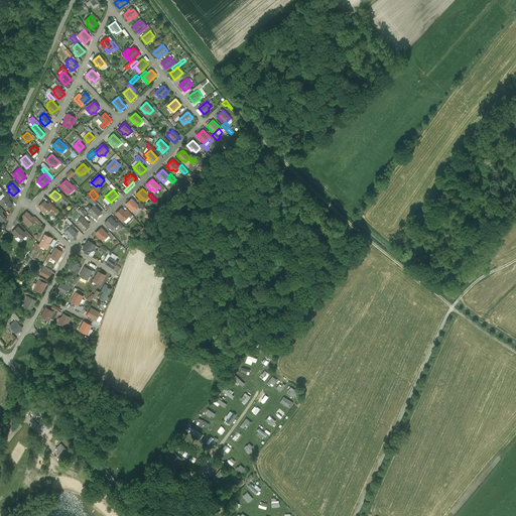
[(3,206),(7,210),(13,205),(7,198),(5,197),(1,201),(3,204),(2,205),(2,206),(3,206)]
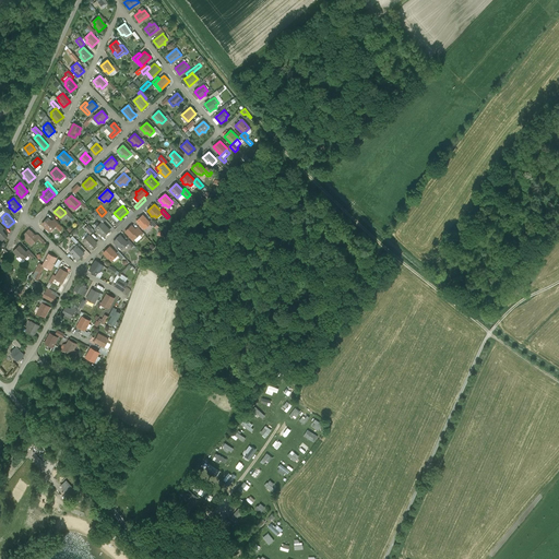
[(143,215),(137,221),(140,225),(140,227),(142,227),(143,226),(145,228),(151,224),(149,222),(143,215)]
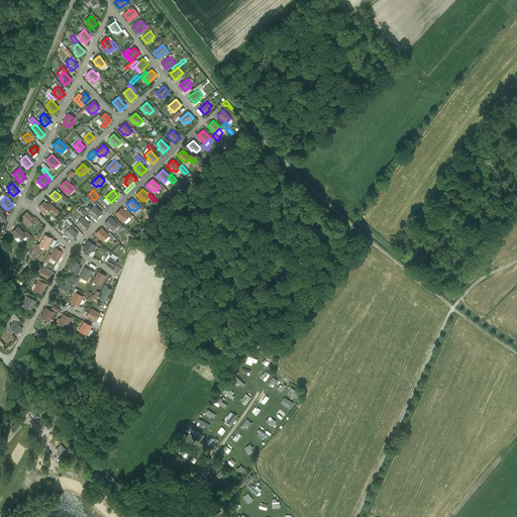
[(44,201),(38,207),(42,210),(42,212),(43,212),(44,211),(47,213),(52,210),(52,209),(46,203),(44,201)]
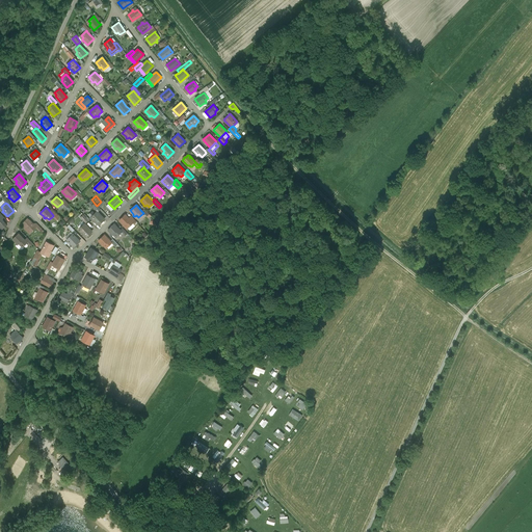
[(52,209),(48,209),(53,215),(53,216),(57,220),(59,217),(52,209)]
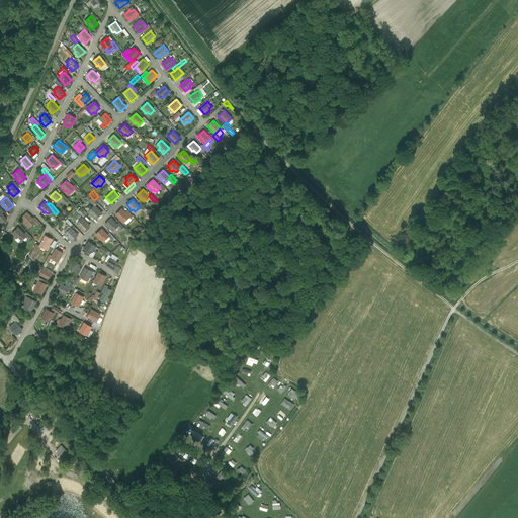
[(93,217),(96,219),(101,213),(94,205),(90,210),(92,212),(90,214),(92,217),(93,217)]
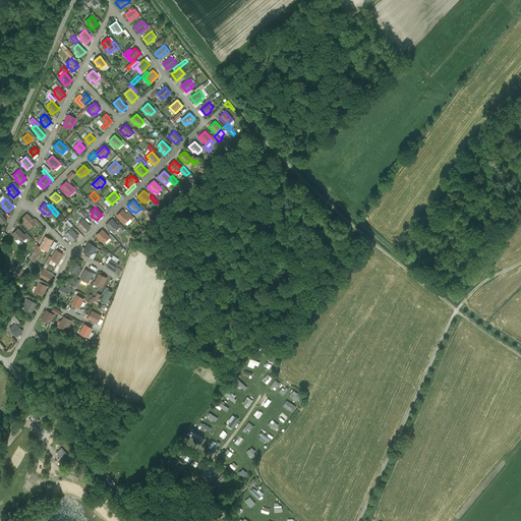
[(122,211),(117,216),(120,220),(120,221),(122,221),(123,220),(125,223),(130,219),(130,218),(126,214),(122,211)]
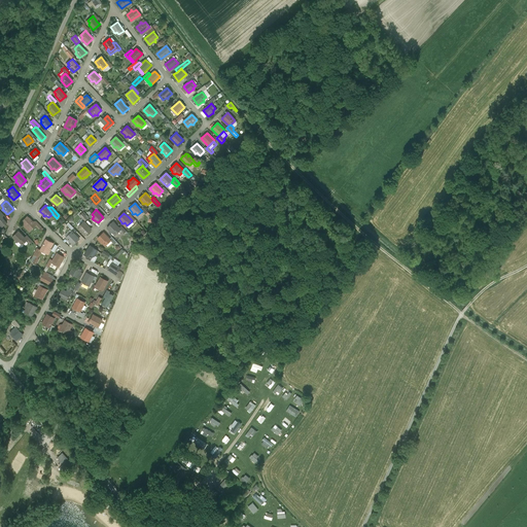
[(34,223),(27,216),(21,222),(25,225),(25,227),(26,227),(27,226),(30,229),(34,224),(34,223)]
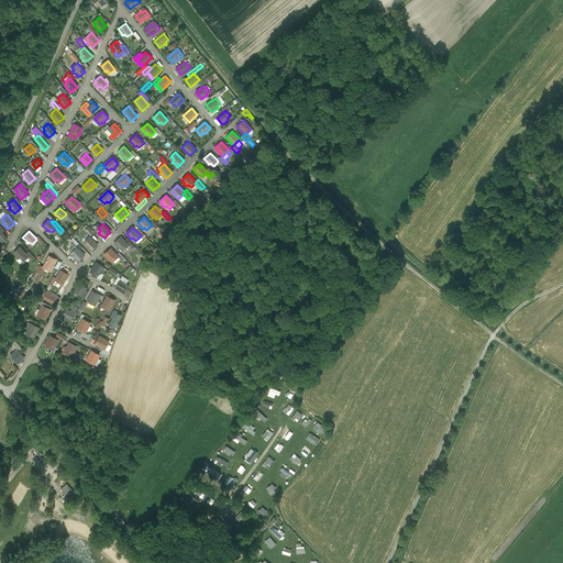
[(84,243),(91,251),(97,245),(89,238),(84,243)]
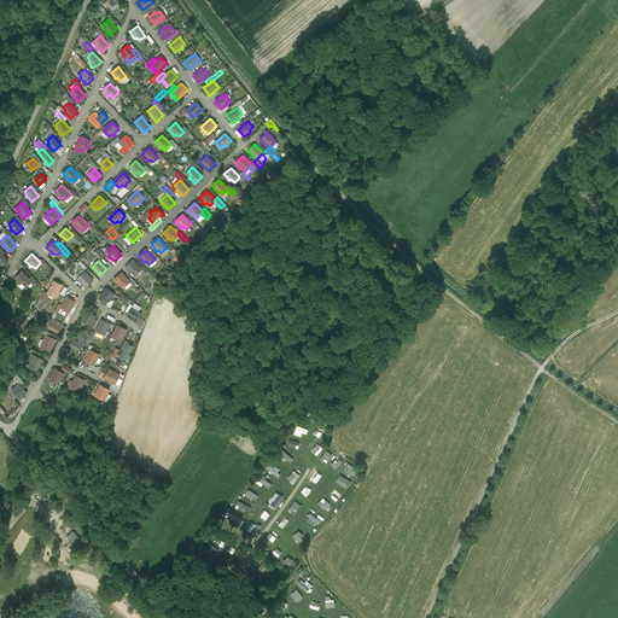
[(133,261),(126,267),(129,272),(129,273),(132,273),(133,272),(135,275),(136,274),(138,274),(138,273),(141,269),(140,268),(133,261)]
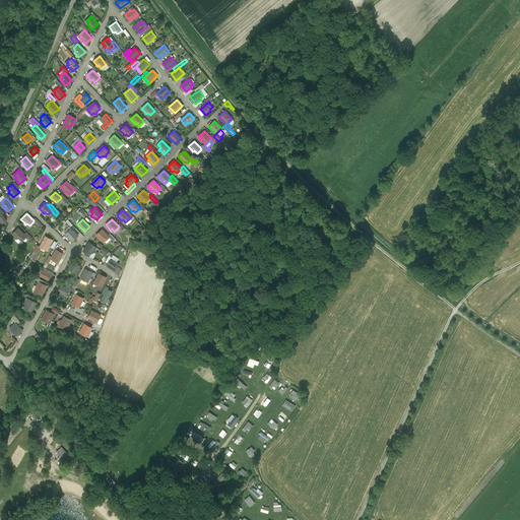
[(65,234),(71,229),(68,225),(62,231),(65,234)]
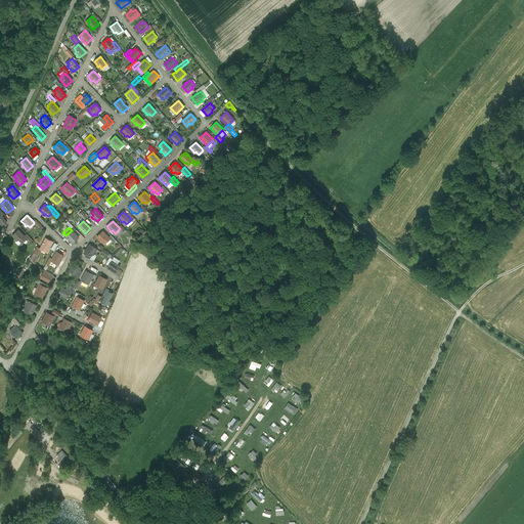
[(18,230),(12,235),(16,239),(16,241),(17,241),(18,241),(22,243),(26,237),(25,236),(18,230)]
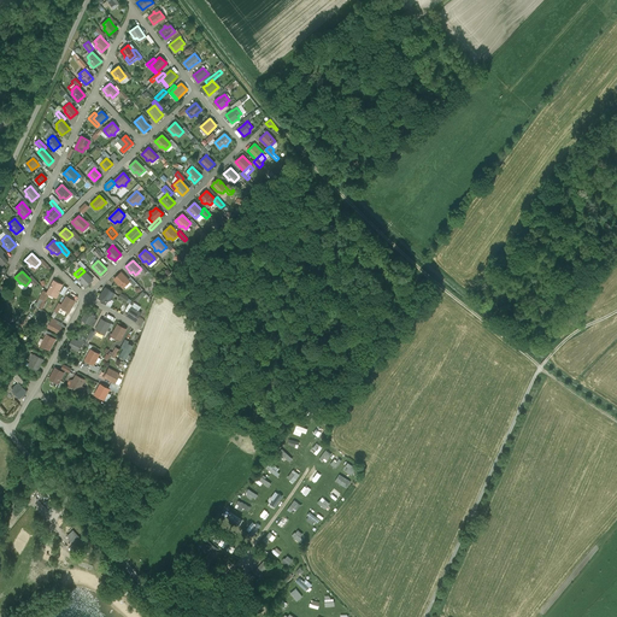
[(77,277),(86,287),(93,280),(84,271),(77,277)]
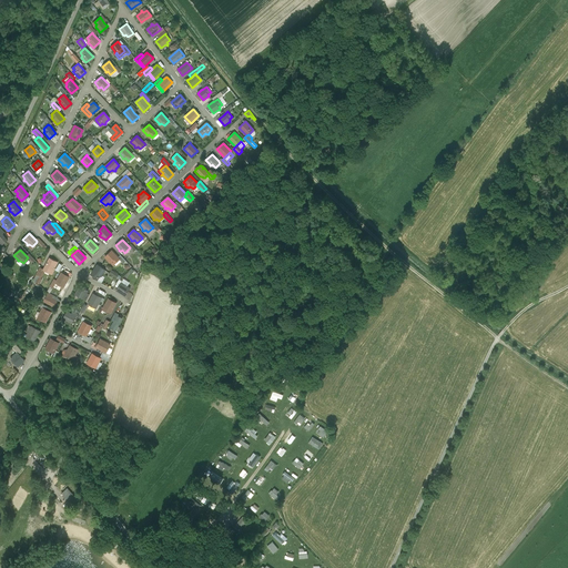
[(111,251),(104,257),(109,261),(109,263),(110,263),(112,262),(114,264),(119,260),(118,257),(111,251)]
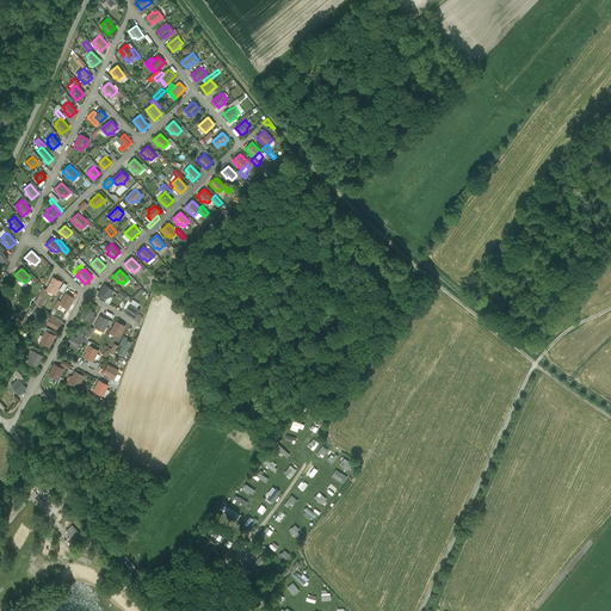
[(62,282),(54,278),(48,289),(54,292),(56,289),(57,289),(60,289),(59,288),(62,282)]
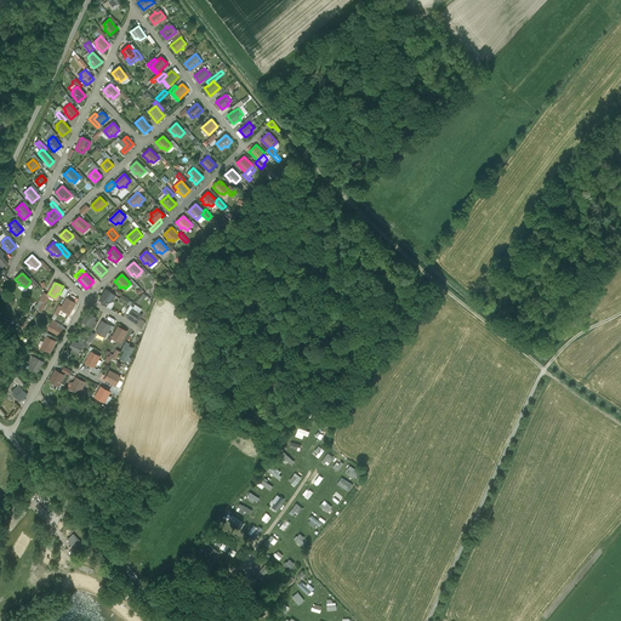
[(114,295),(107,290),(100,301),(102,302),(104,303),(107,303),(108,302),(109,302),(112,302),(112,300),(114,295)]
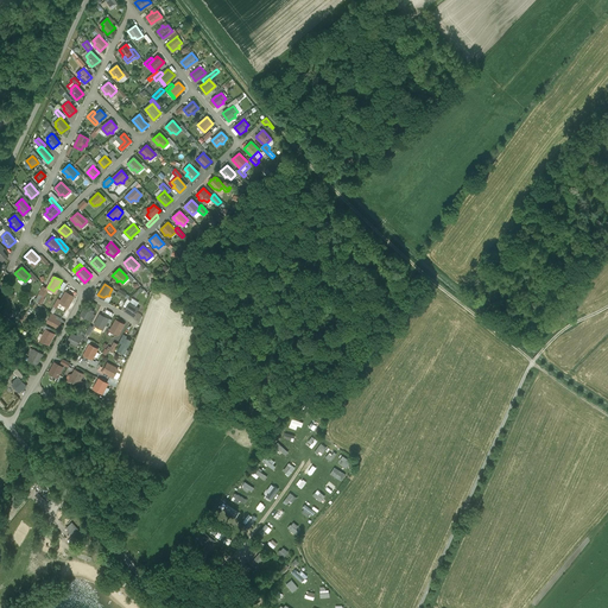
[(74,297),(65,292),(61,301),(59,303),(68,308),(74,297)]
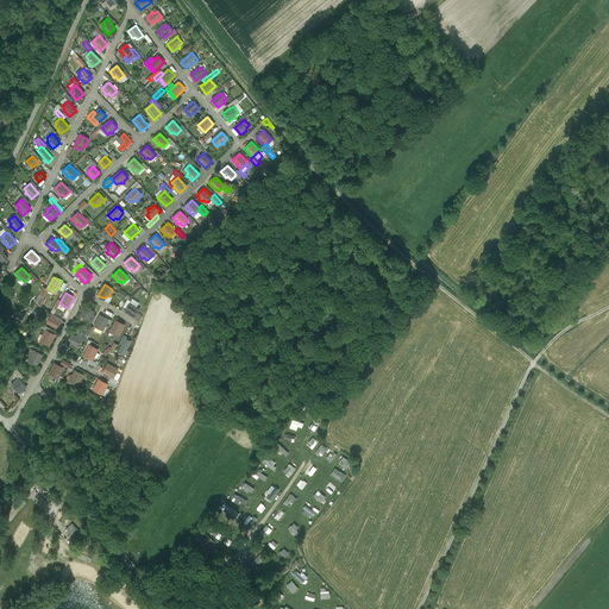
[(126,308),(124,312),(133,318),(139,309),(136,307),(130,303),(126,308)]
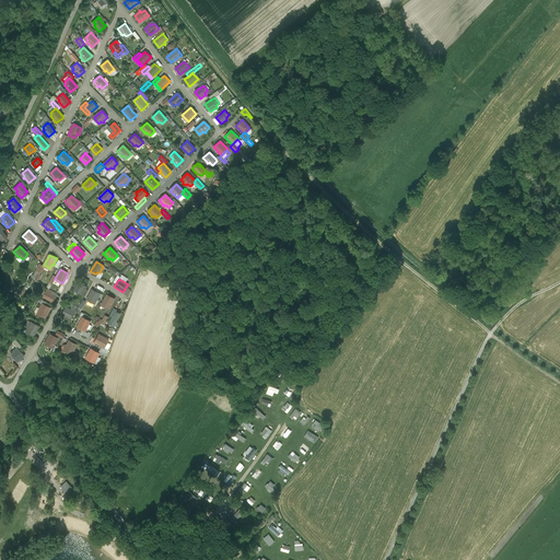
[(86,287),(79,282),(74,290),(78,292),(82,294),(85,289),(86,287)]
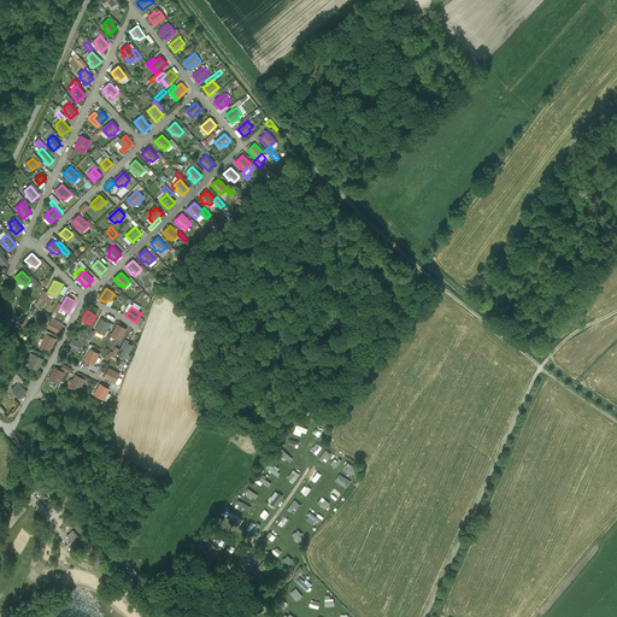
[(4,315),(0,317),(15,331),(17,329),(4,315)]
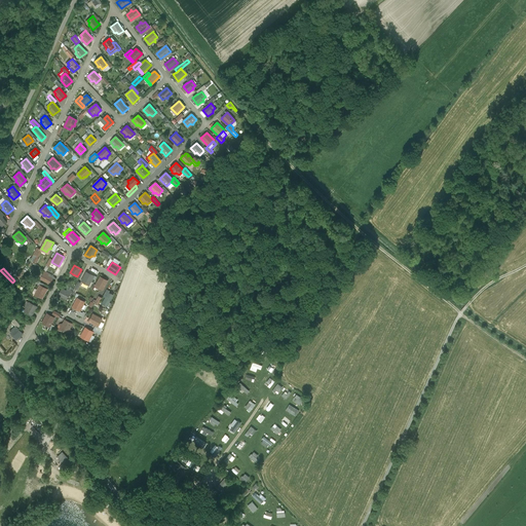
[(94,276),(86,272),(81,282),(88,285),(90,282),(94,276)]
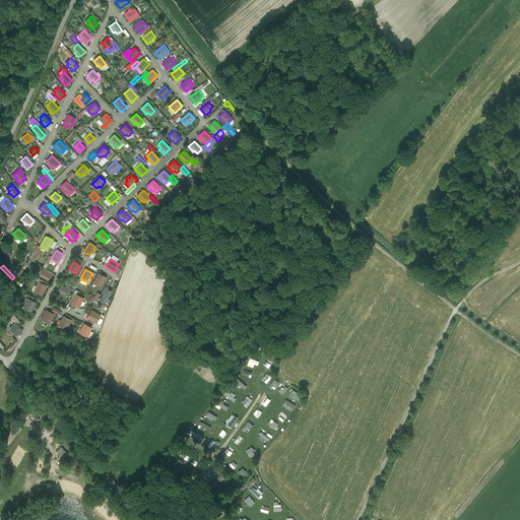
[(41,275),(50,280),(52,276),(48,273),(43,271),(41,275)]
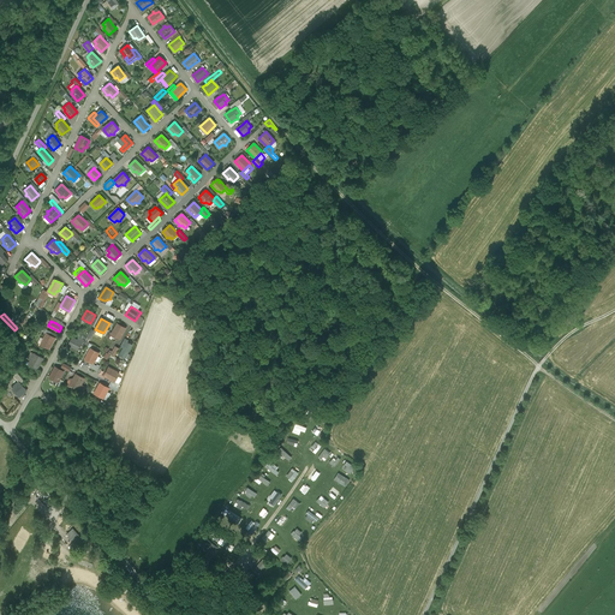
[(126,328),(117,323),(112,334),(117,338),(120,339),(126,328)]
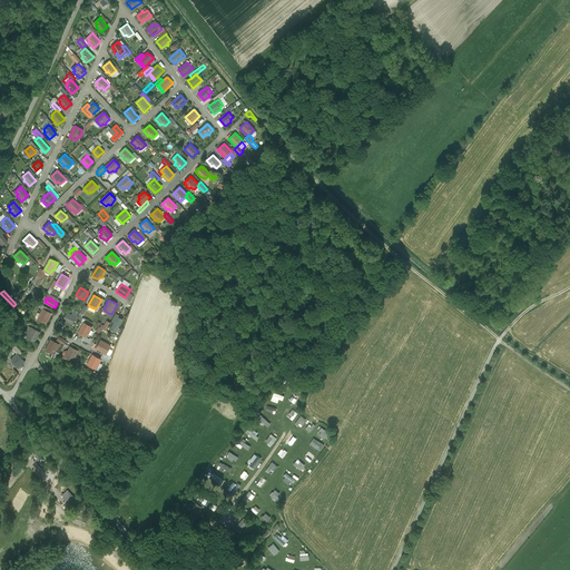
[(38,320),(46,323),(51,313),(48,312),(43,310),(38,320)]
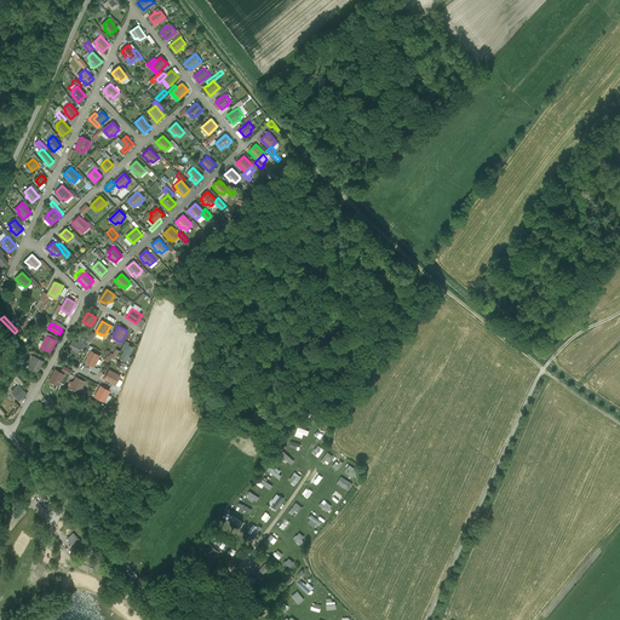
[(79,344),(73,340),(69,348),(79,352),(82,345),(79,344)]
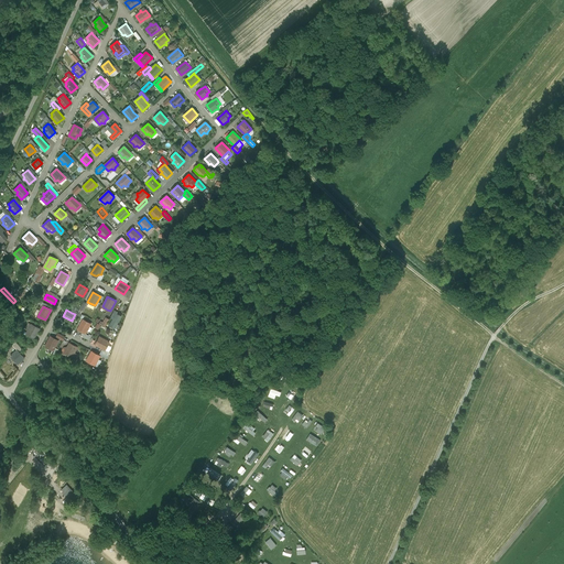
[(120,316),(116,314),(114,320),(109,325),(115,328),(117,324),(119,321),(118,320),(120,316)]
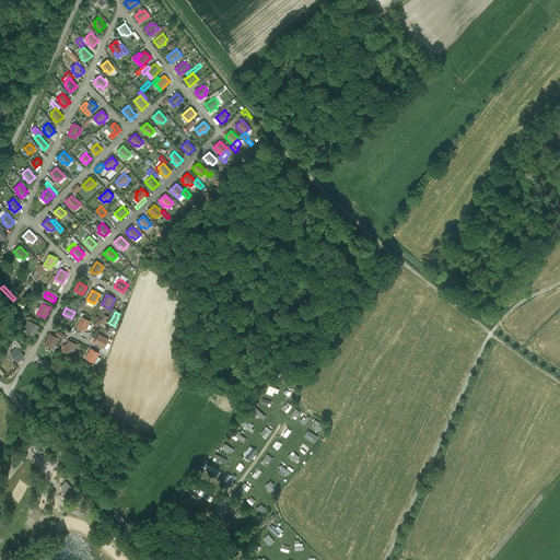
[(90,322),(82,317),(77,327),(84,331),(90,322)]
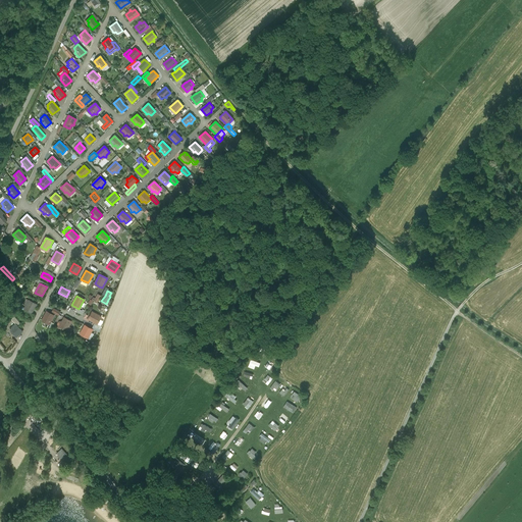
[(24,309),(32,313),(36,304),(29,300),(24,309)]
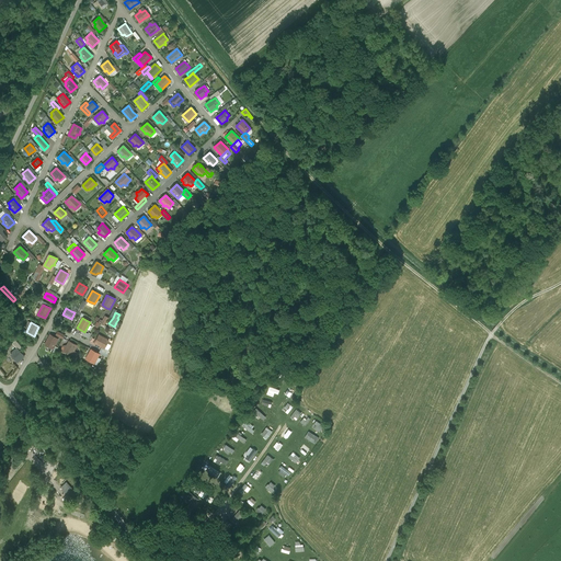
[(90,335),(84,332),(77,328),(76,333),(81,334),(89,339),(90,335)]
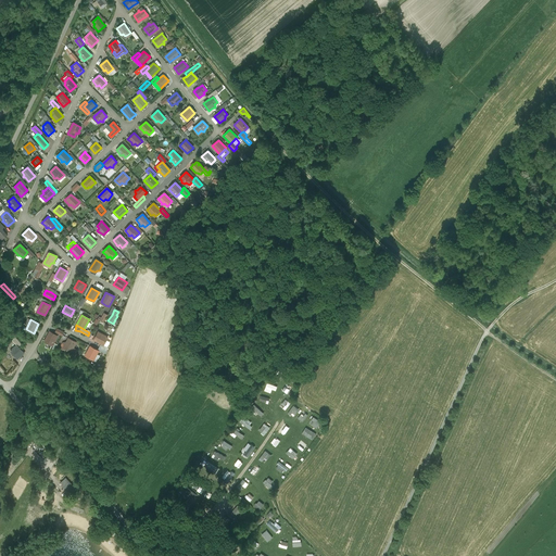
[(45,341),(52,345),(58,336),(50,332),(45,341)]
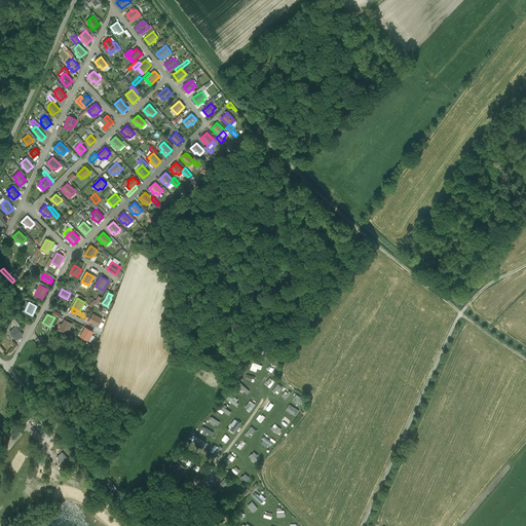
[(92,314),(88,322),(96,326),(98,327),(102,320),(92,314)]
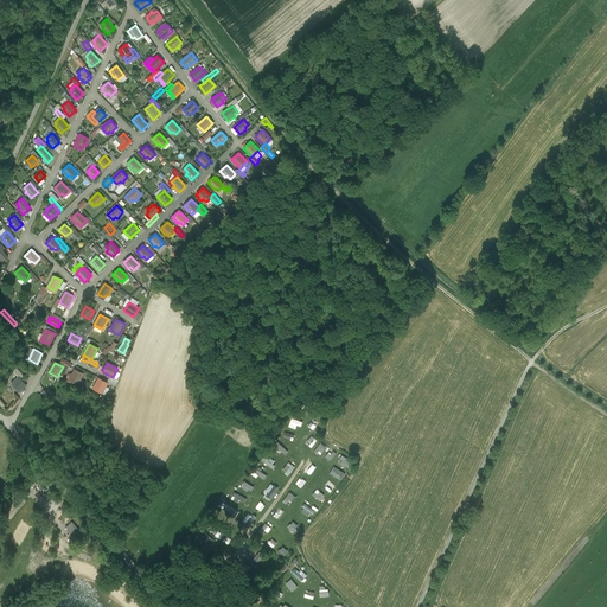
[(69,379),(77,384),(83,374),(75,369),(72,374),(69,379)]
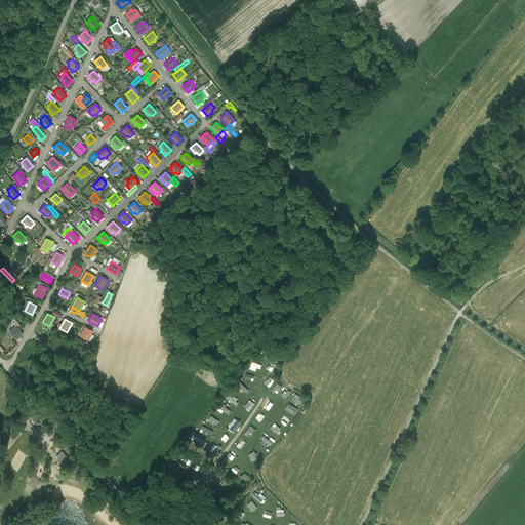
[(9,331),(16,339),(23,333),(17,327),(16,326),(15,326),(9,331)]
